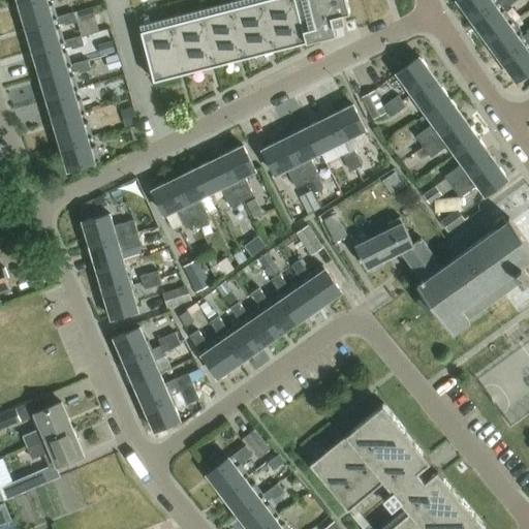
[(56,18),(56,17),(51,0),(58,0),(59,0),(26,0),(18,2),(25,27),(56,18)]
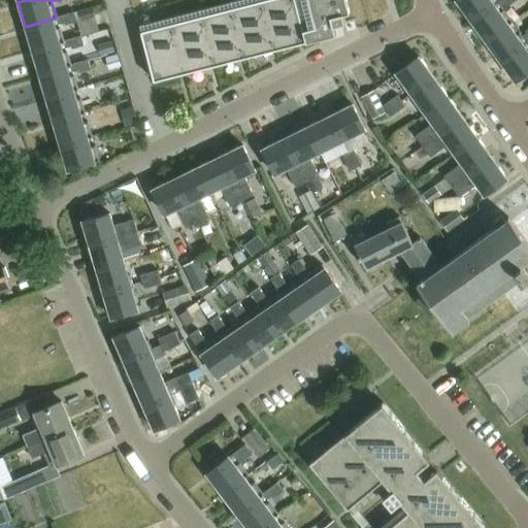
[(141,31),(154,81),(305,41),(302,29),(303,28),(295,0),(259,0),(162,26),(141,31)]
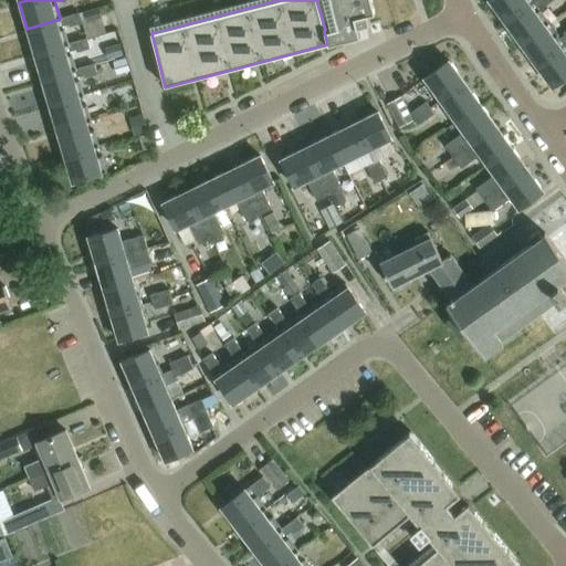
[(325,30),(324,31),(327,44),(360,35),(357,27),(369,23),(367,13),(375,12),(370,0),(329,0),(337,27),(325,30)]
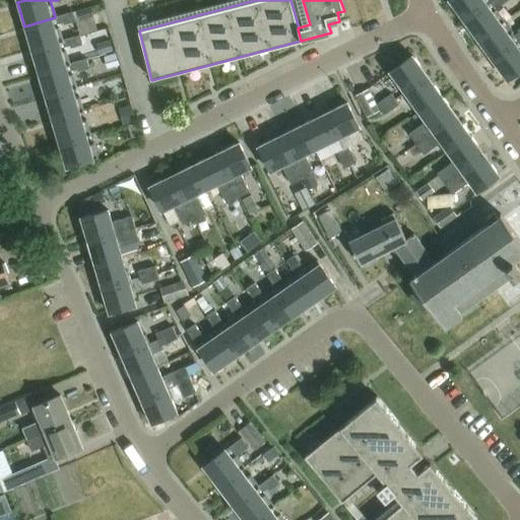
[(449,0),(463,19),(490,0),(449,0)]
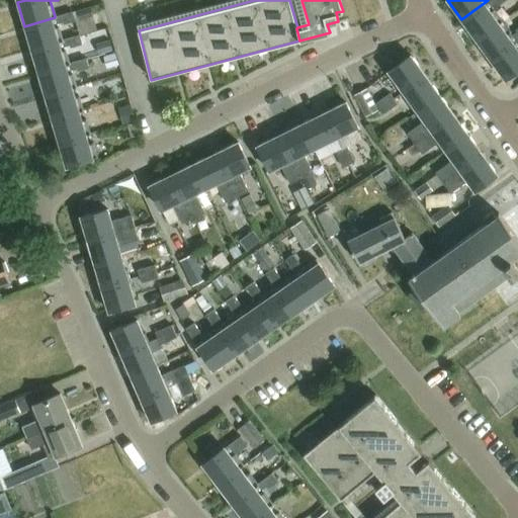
[(488,0),(461,19),(477,39),(502,20),(495,11),(491,14),(488,9),(496,4),(497,5),(498,6),(506,0),(488,0)]
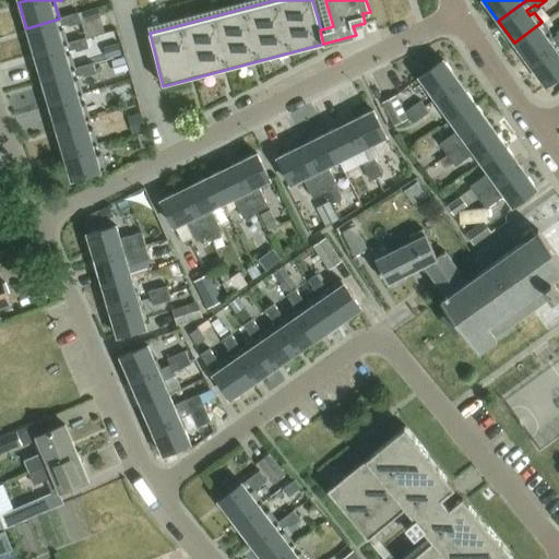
[(97,8),(82,12),(85,22),(100,18),(97,8)]
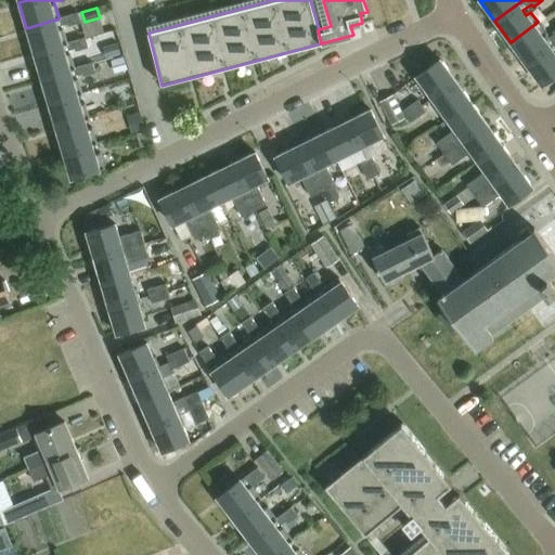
[(59,18),(26,28),(34,53),(66,43),(61,25),(67,23),(68,26),(80,23),(77,12),(59,17),(59,18)]
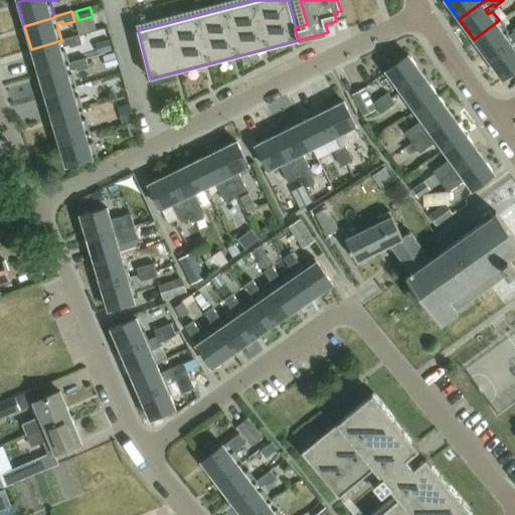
[(499,20),(474,39),(488,58),(514,38),(514,26),(512,29),(513,31),(505,37),(504,35),(508,32),(499,20)]
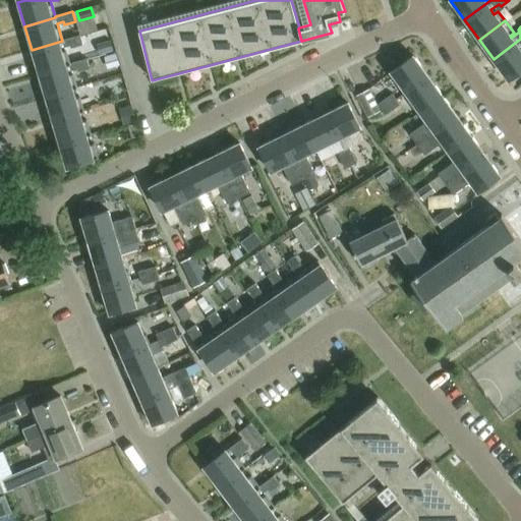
[(39,73),(69,64),(64,47),(70,46),(70,48),(81,45),(79,36),(62,41),(32,50),(39,73)]
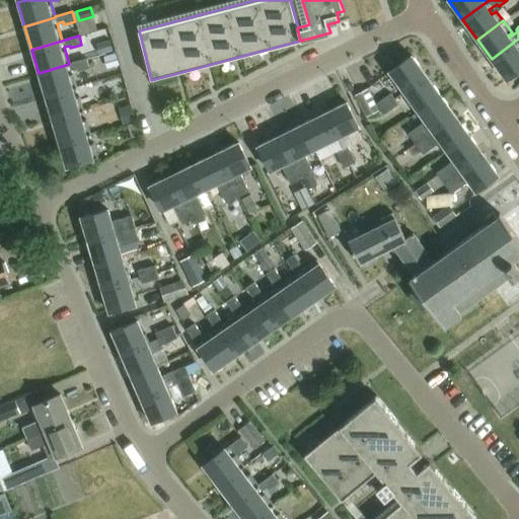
[(518,39),(492,59),(507,79),(518,69),(518,50),(518,49),(518,47),(518,39)]
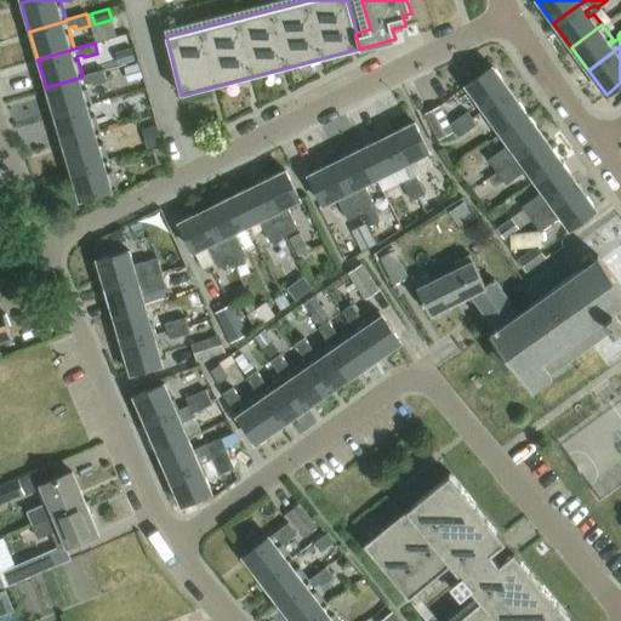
[(115,53),(119,66),(135,61),(131,49),(115,53)]
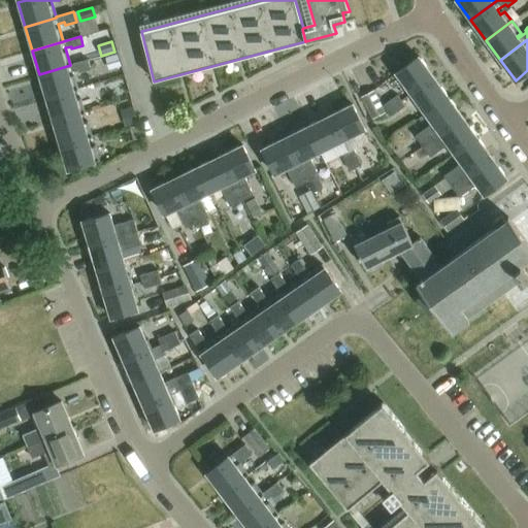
[(109,58),(112,69),(121,67),(118,56),(109,58)]
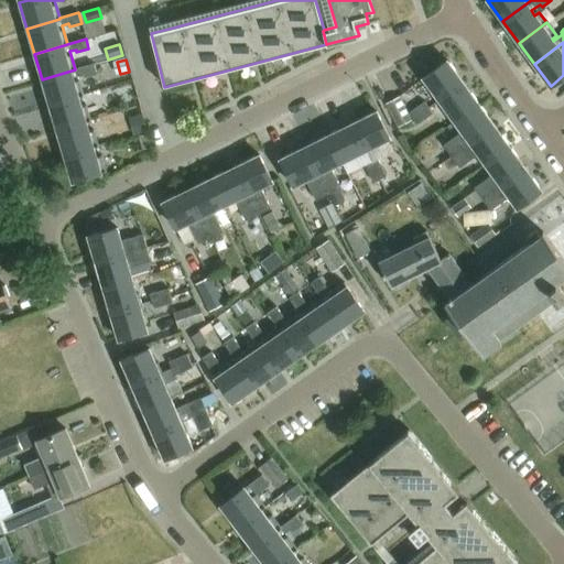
[(432,93),(437,100),(463,82),(447,61),(424,78),(433,91),(432,93)]
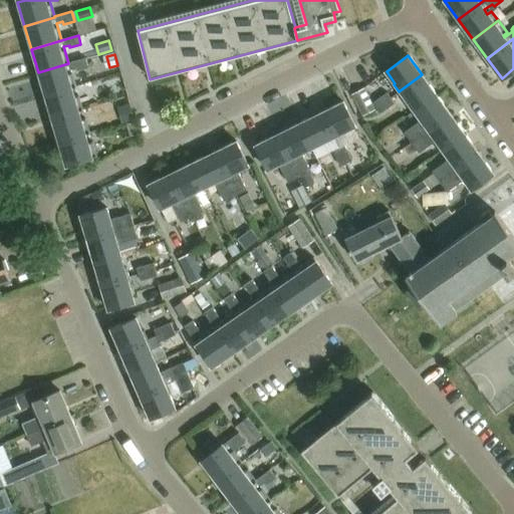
[(85,58),(68,63),(38,72),(45,95),(71,88),(74,86),(70,69),(75,68),(76,70),(88,67),(85,58)]
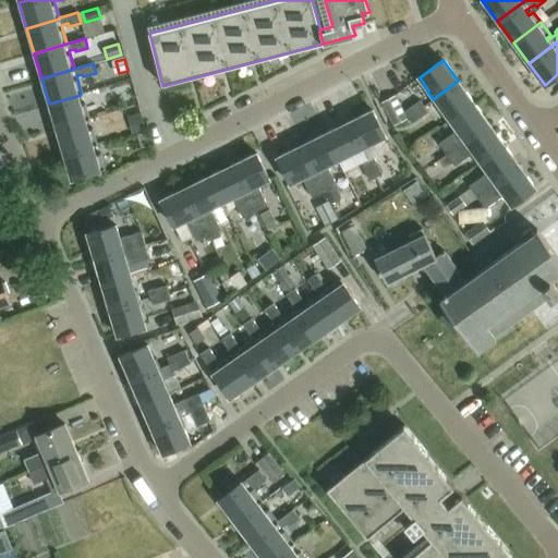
[(473,102),(458,81),(433,99),(439,108),(441,107),(450,119),(473,102)]
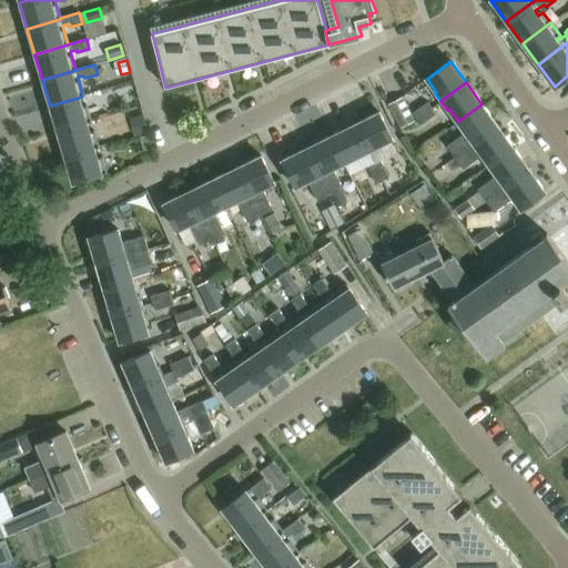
[(416,121),(415,119),(412,114),(411,111),(403,97),(388,104),(399,129),(416,121)]
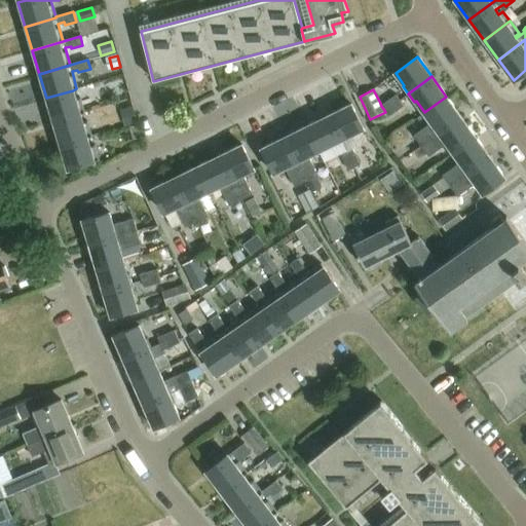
[(52,121),(80,113),(84,112),(80,99),(76,99),(73,90),(46,98),(52,121)]
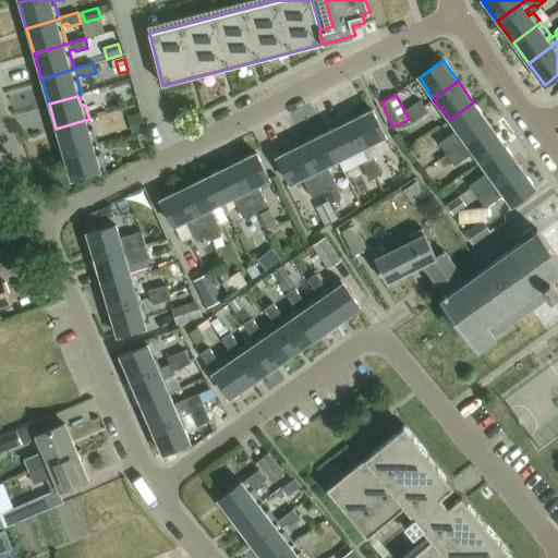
[(404,112),(408,118),(424,106),(419,100),(404,112)]
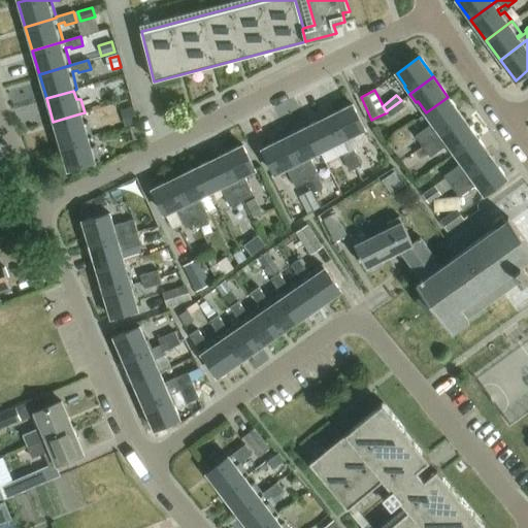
[(426,112),(433,122),(415,134),(423,145),(463,117),(448,97),(426,112)]
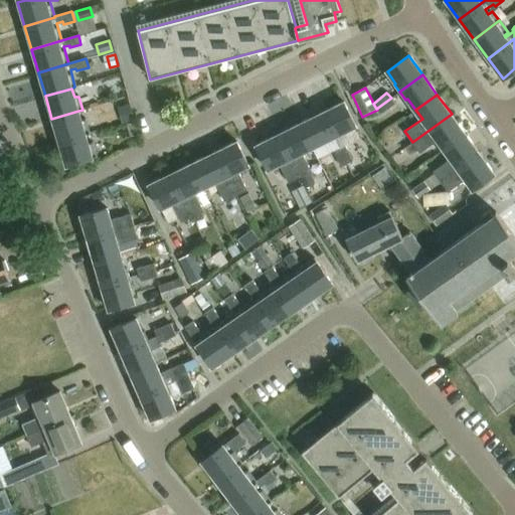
[(394,103),(391,98),(376,109),(377,110),(380,114),(394,103)]
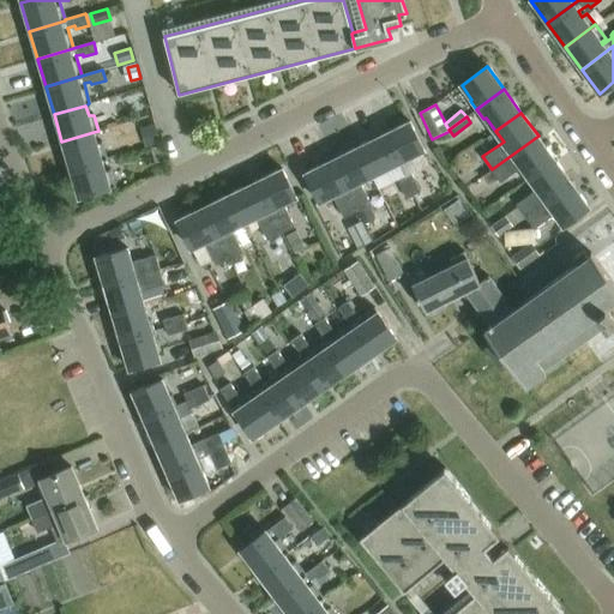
[(408,121),(383,134),(397,163),(408,157),(422,150),(408,121)]
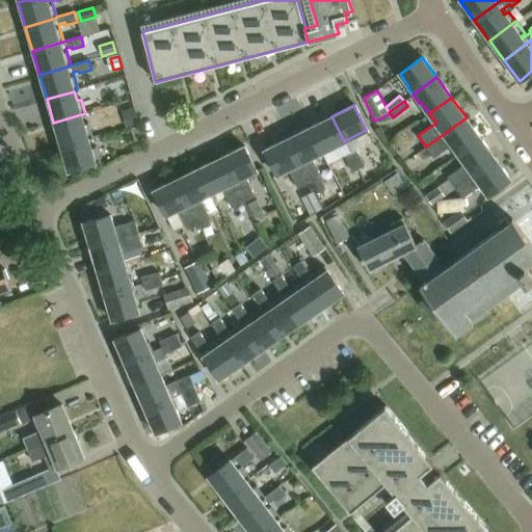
[(134,107),(122,111),(127,128),(139,125),(134,107)]
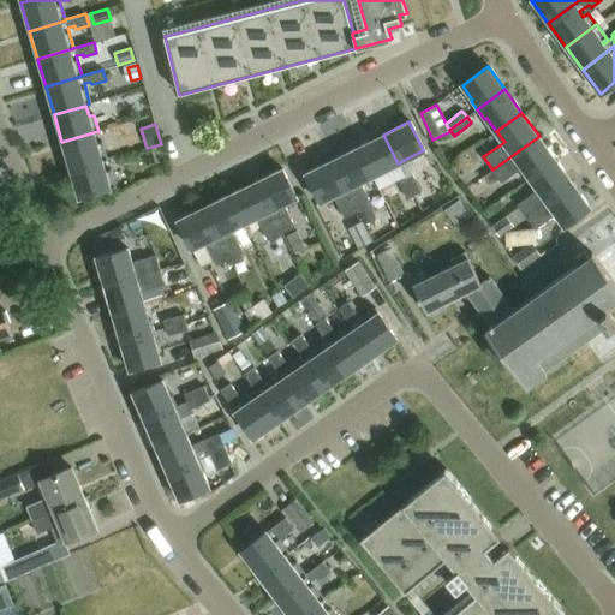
[(70,169),(102,161),(102,160),(106,157),(101,142),(96,143),(94,132),(61,142),(70,169)]
